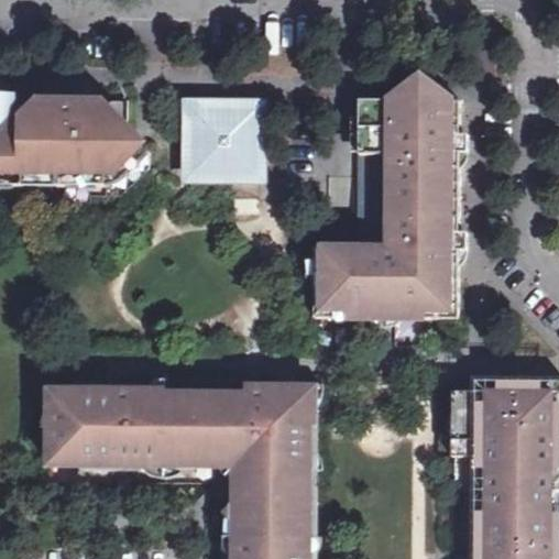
[(100,185),(110,185),(128,171),(128,155),(140,142),(124,128),(125,97),(81,97),(81,87),(77,80),(54,80),(48,87),(48,97),(41,97),(36,101),(36,110),(11,110),(11,100),(7,96),(0,96),(0,174),(8,174),(15,185),(24,185),(24,175),(39,175),(42,167),(57,168),(57,185),(67,185),(77,175),(92,175),(100,185)]
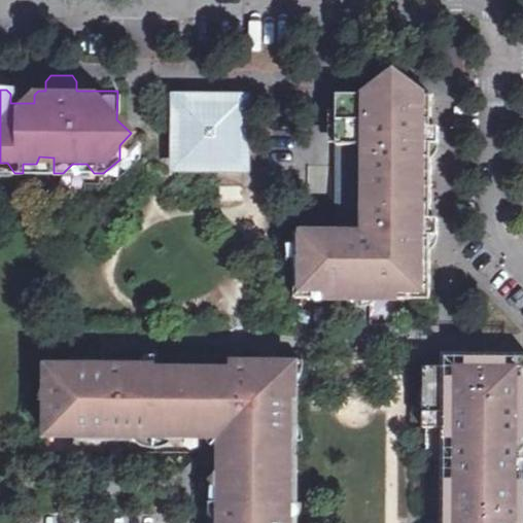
[(292,257),(292,295),(427,295),(427,249),(432,242),(434,237),(436,215),(427,215),(428,158),(433,150),(436,144),(436,140),(437,124),(428,124),(428,92),(420,92),(417,90),(406,83),(399,82),(387,81),(373,85),(363,92),(334,92),(335,108),(326,108),(326,139),(335,139),(330,232),(293,231),(292,239),(285,239),(285,257),(292,257)]
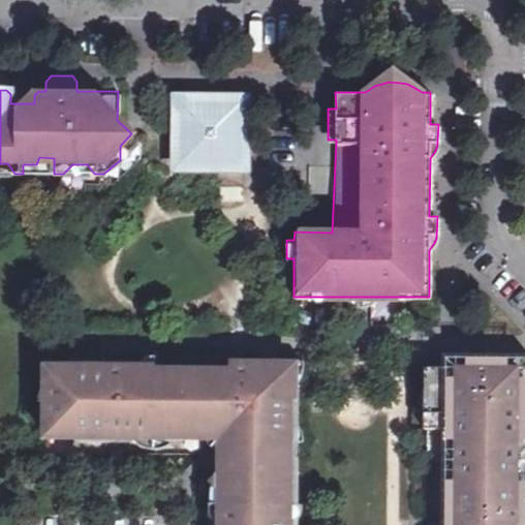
[(170,91),(170,104),(179,113),(179,161),(234,161),(234,153),(242,153),(242,97),(207,96),(207,100),(194,100),(186,90),(170,91)]
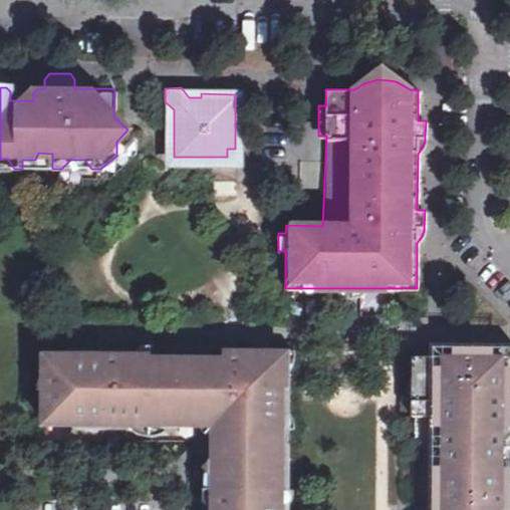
[(227,149),(227,157),(235,157),(235,149),(227,149)]
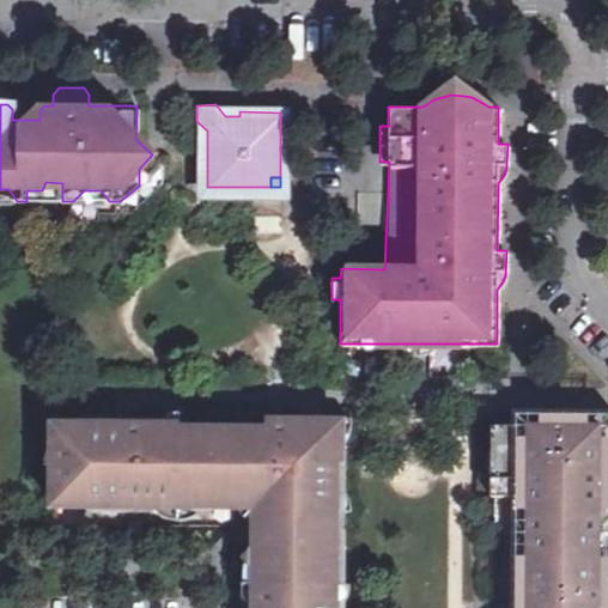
[(607,412),(567,412),(566,423),(607,423),(607,412)]
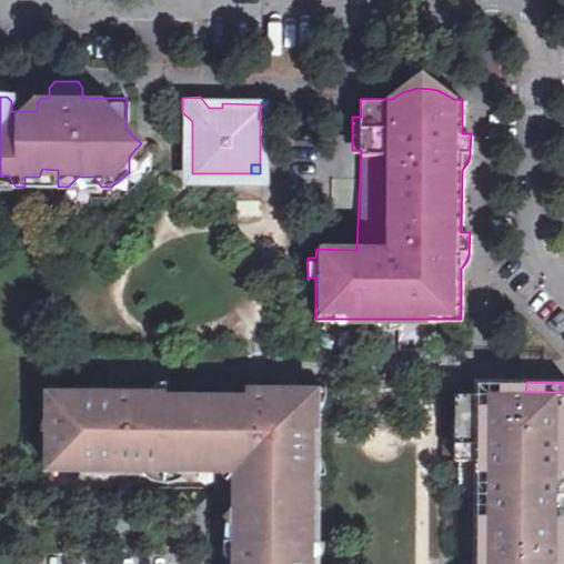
[(314,563),(315,562),(306,553),(306,457),(316,449),(316,411),(308,406),(308,389),(250,389),(250,398),(141,396),(141,388),(82,388),(82,393),(49,393),(49,409),(57,416),(57,443),(49,451),(49,466),(82,466),(82,472),(142,472),(151,463),(163,463),(179,463),(187,472),(189,474),(200,464),(200,455),(227,455),(234,463),(241,470),(249,477),(249,504),(241,504),(230,515),(231,516),(240,526),(240,540),(240,553),(231,562),(230,563),(314,563)]
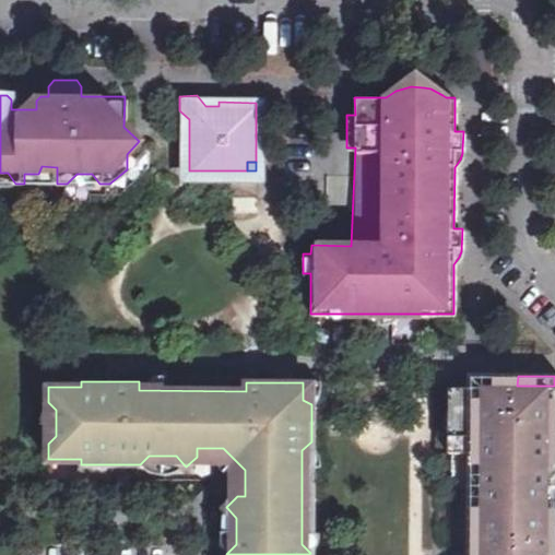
[(303,400),(311,404),(311,384),(303,382),(303,400)]
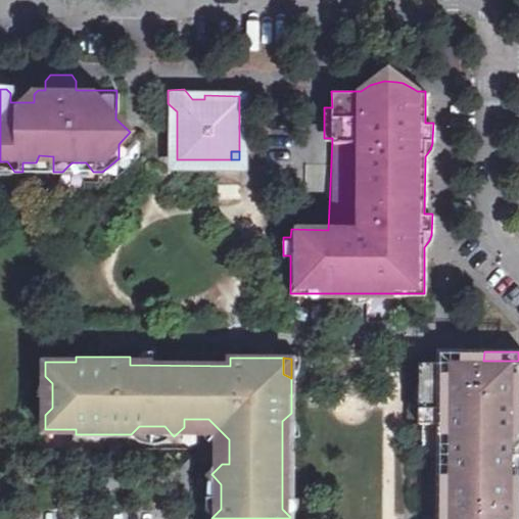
[(510,518),(511,443),(517,439),(518,436),(518,361),(483,361),(418,361),(418,386),(423,386),(423,404),(418,404),(418,421),(446,421),(447,424),(447,482),(446,485),(436,485),(435,518),(510,518)]
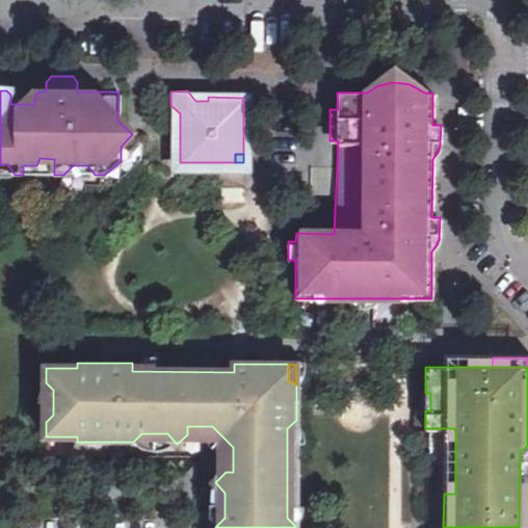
[(295,526),(296,420),(287,428),(287,518),(295,526)]
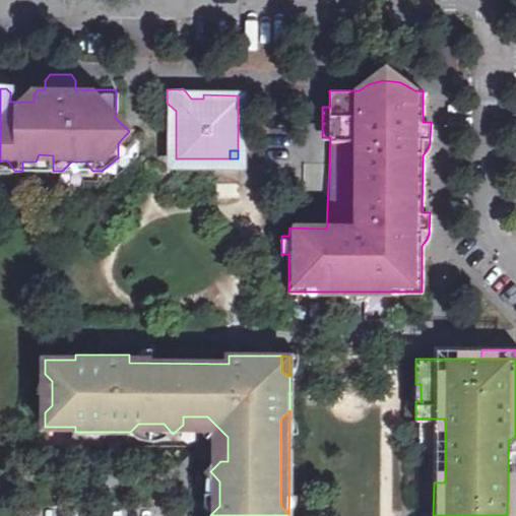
[(138,424),(130,432),(171,432),(164,424),(149,424),(138,424)]
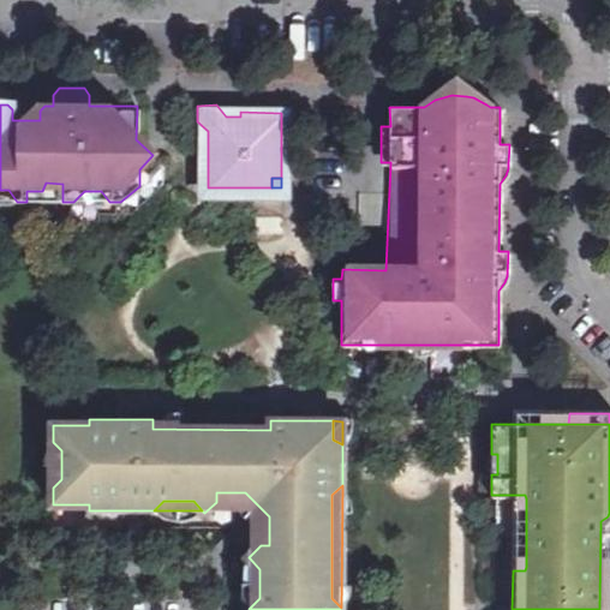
[(243,512),(250,519),(261,508),(253,501),(243,512)]
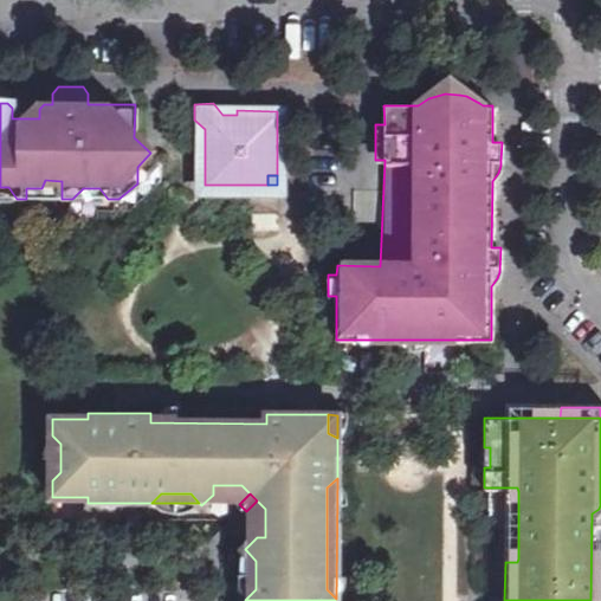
[(256,561),(246,550),(246,599),(256,589),(256,575),(256,561)]
